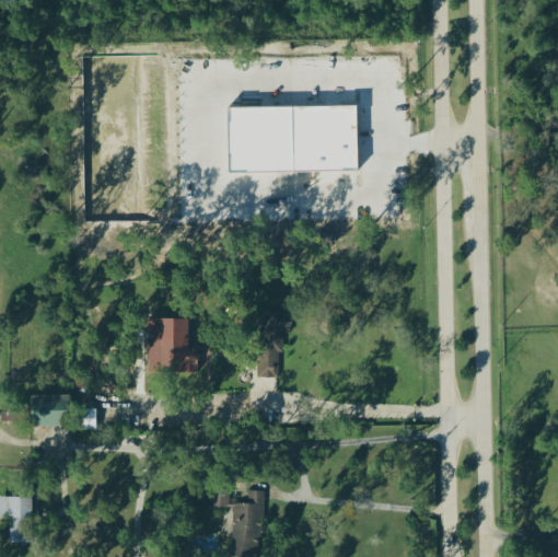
[(252,130),(258,160),(279,155),(272,125),(252,130)]
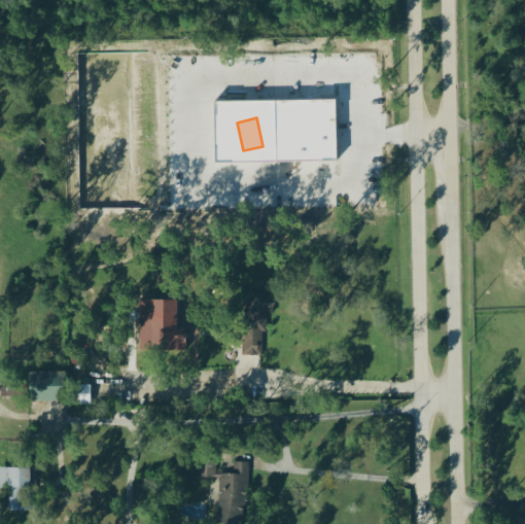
[(179,299),(151,299),(150,347),(177,348),(179,299)]
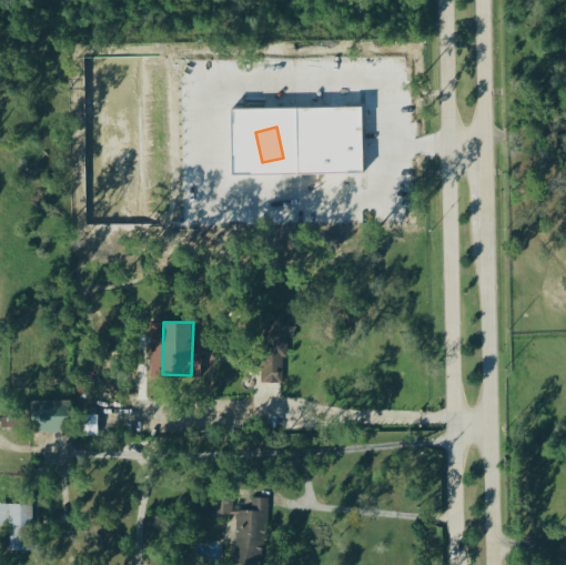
[(283,383),(284,349),(268,347),(266,383),(283,383)]
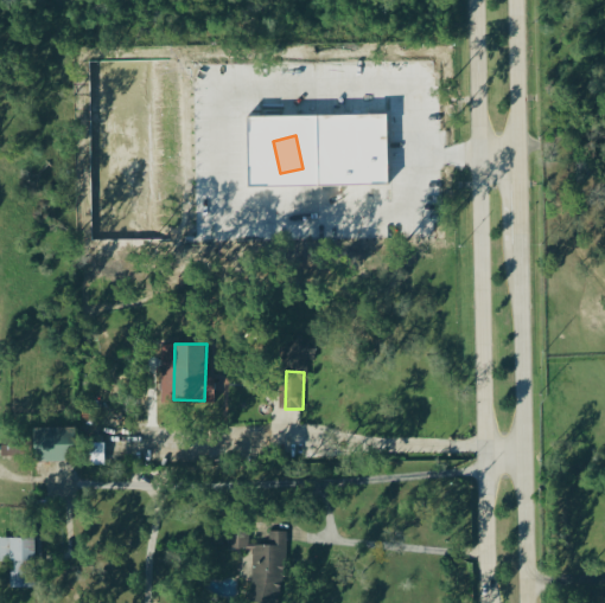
[(48,461),(75,461),(75,427),(34,428),(36,446),(48,446),(48,461)]
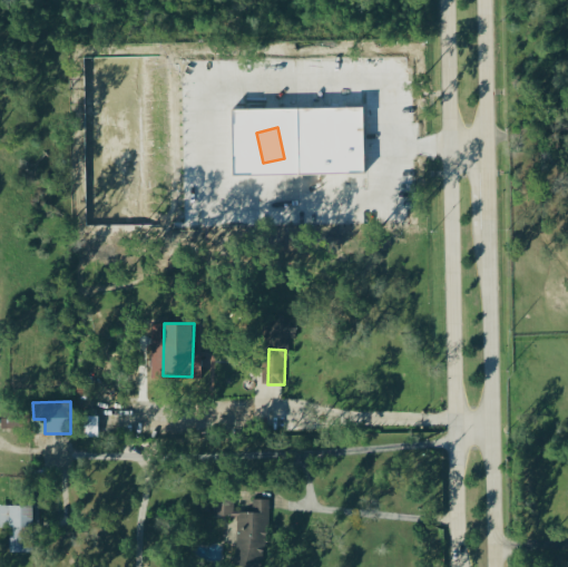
[(0,428),(28,428),(28,412),(0,411),(0,428)]
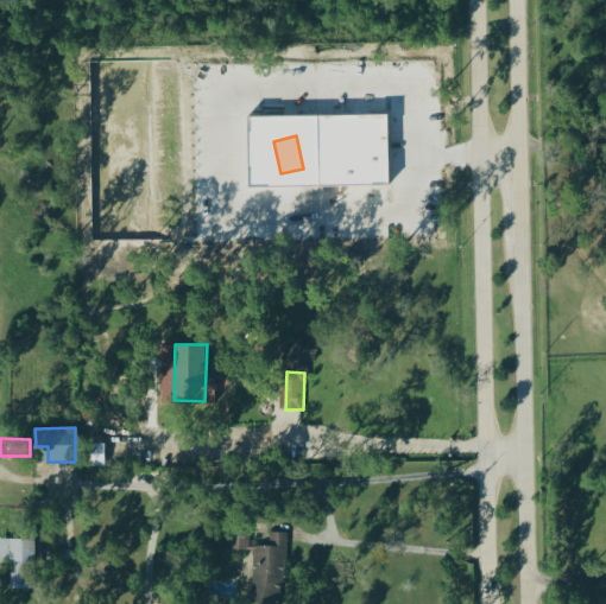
[(284,603),(284,532),(270,533),(270,546),(253,546),(253,603),(284,603)]
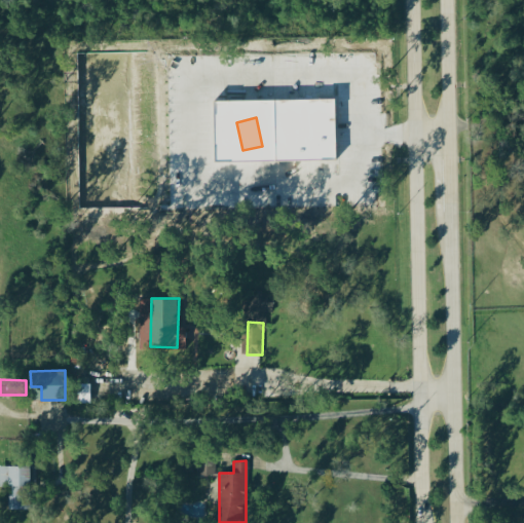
[(31,467),(0,467),(0,487),(8,487),(8,509),(24,509),(23,490),(31,490),(31,467)]
